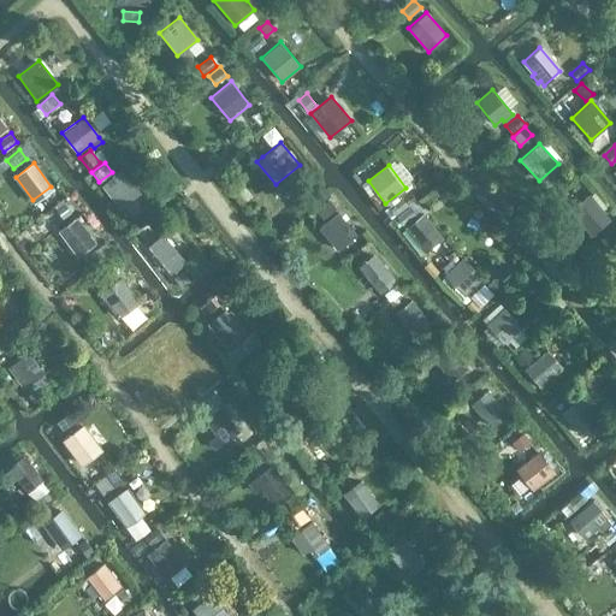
[(123,169),(101,185),(120,208),(141,191),(123,169)]
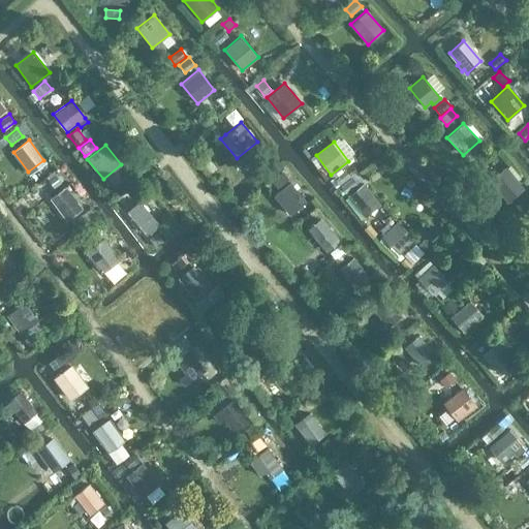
[(245,154),(235,162),(240,170),(251,162),(245,154)]
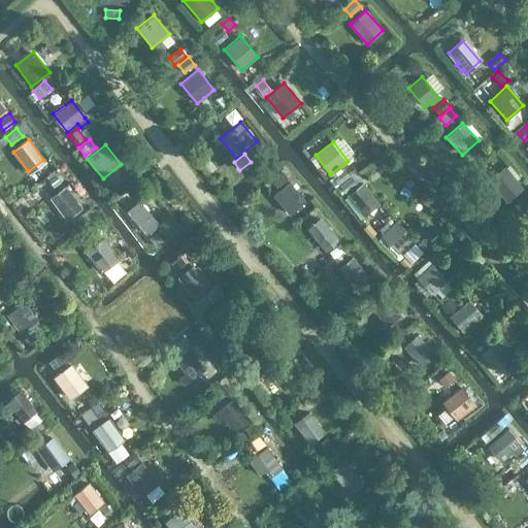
[(488,179),(507,201),(524,188),(504,165),(488,179)]
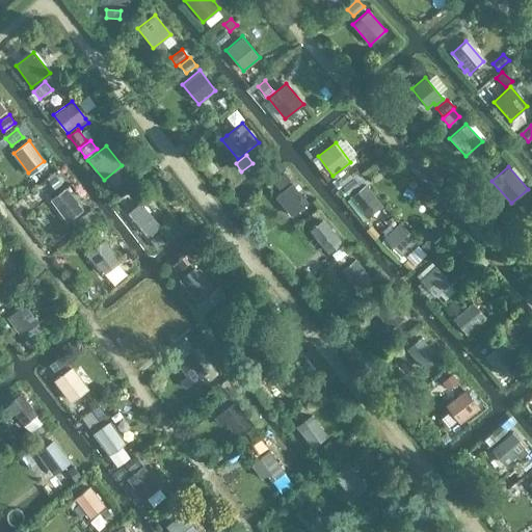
[(346,170),(336,179),(341,186),(351,178),(346,170)]
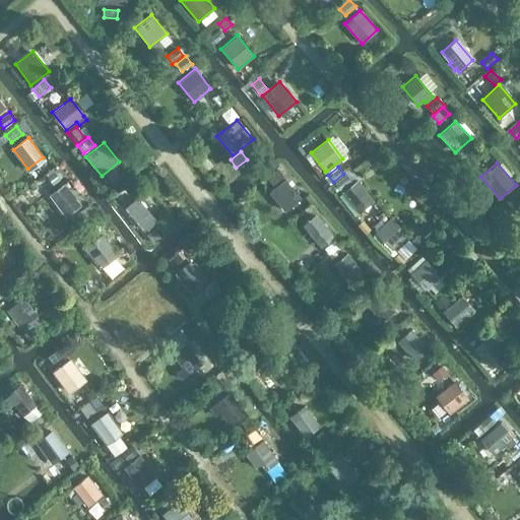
[(278,169),(267,178),(272,185),(284,176),(278,169)]
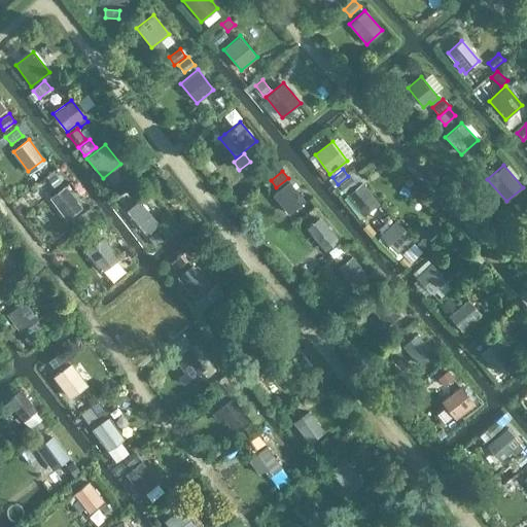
[(56,175),(48,180),(54,187),(61,182),(56,175)]
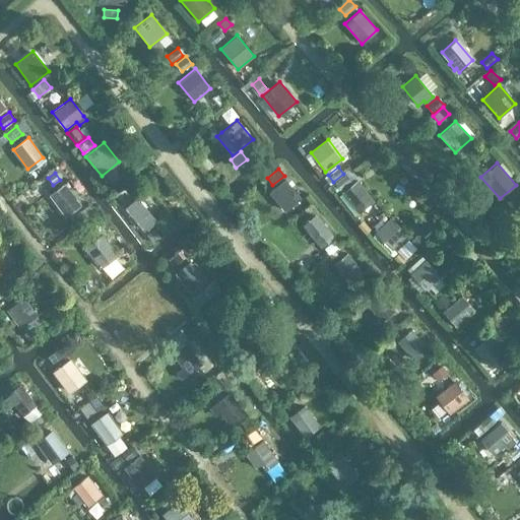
[(345,174),(334,183),(339,190),(351,181),(345,174)]
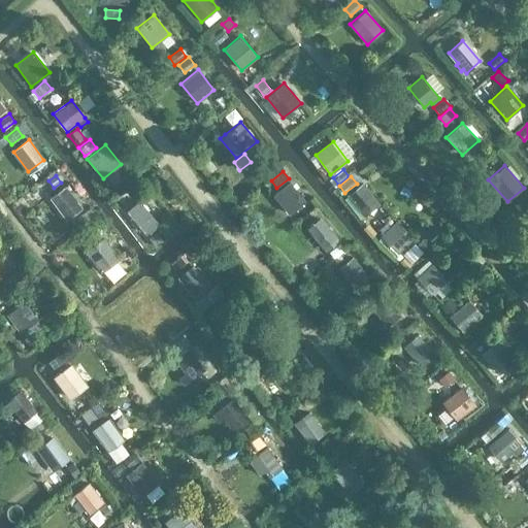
[(305,201),(290,182),(273,195),(289,215),(305,201)]
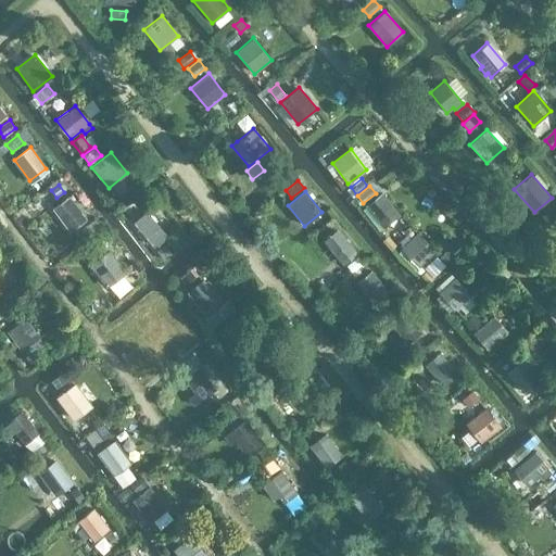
[(400,214),(382,191),(362,209),(379,230),(400,214)]
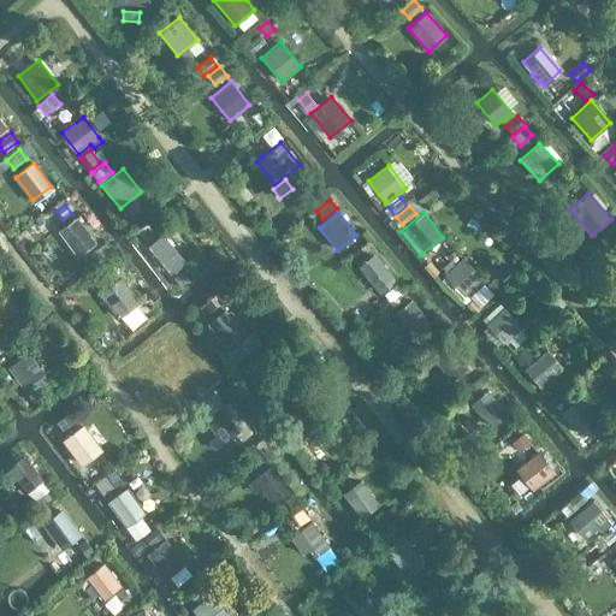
[(59,230),(78,256),(95,243),(76,217),(59,230)]
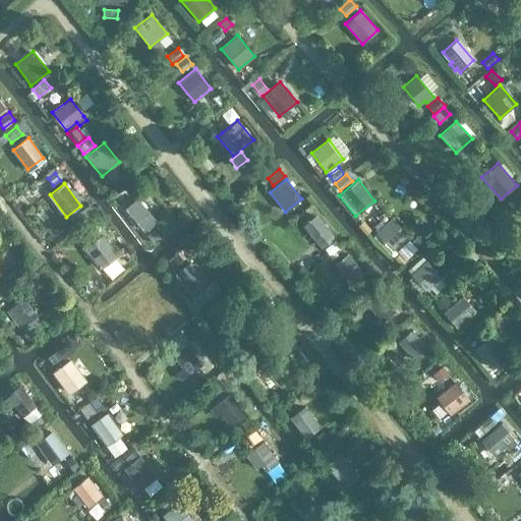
[(125,209),(143,231),(157,221),(137,197),(125,209)]
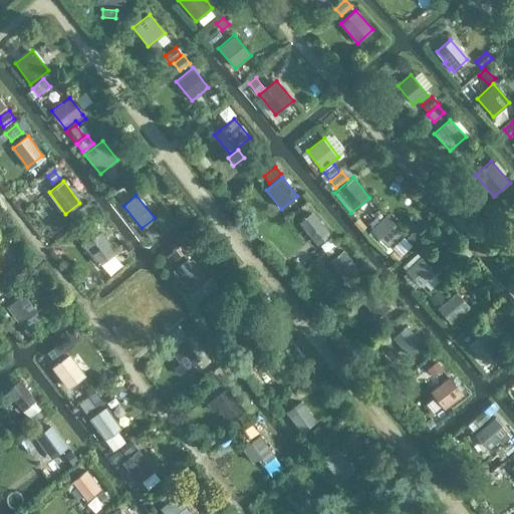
[(298,222),(317,245),(330,234),(311,211),(298,222)]
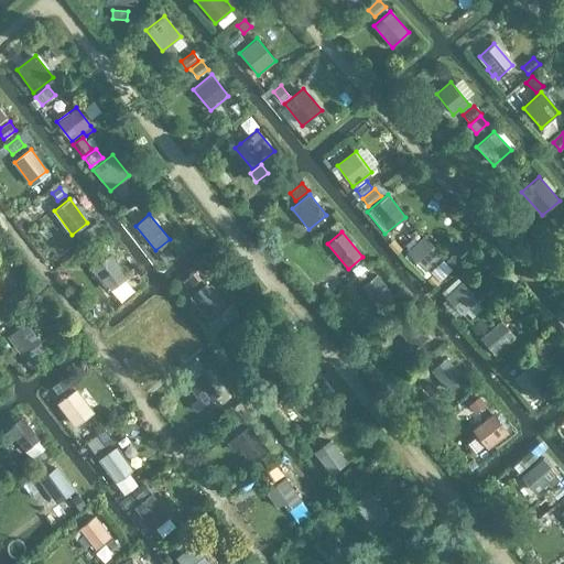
[(442,255),(427,240),(410,257),(424,271),(442,255)]
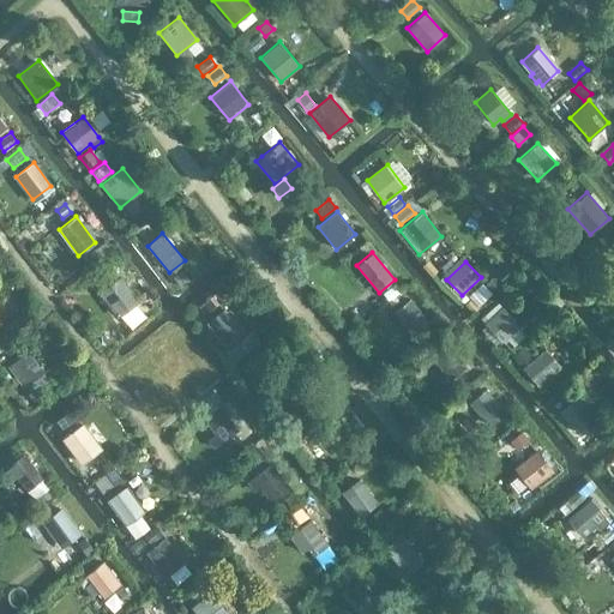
[(110,263),(101,270),(109,281),(118,274),(110,263)]
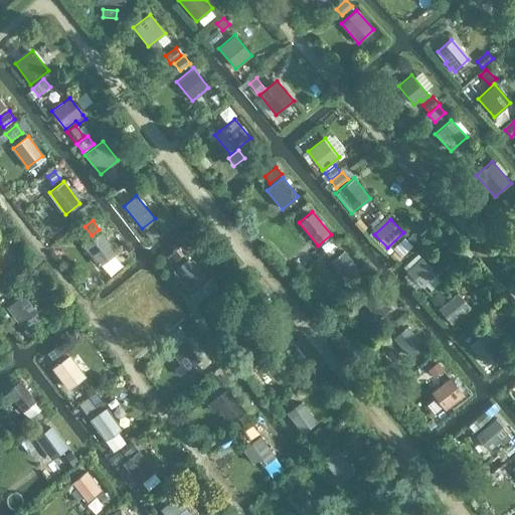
[(152,226),(145,231),(152,240),(158,235),(152,226)]
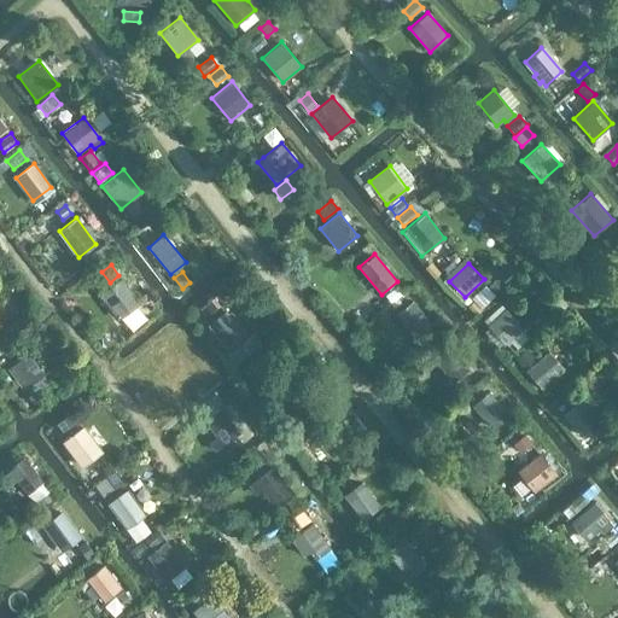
[(143,302),(122,277),(99,295),(120,320),(143,302)]
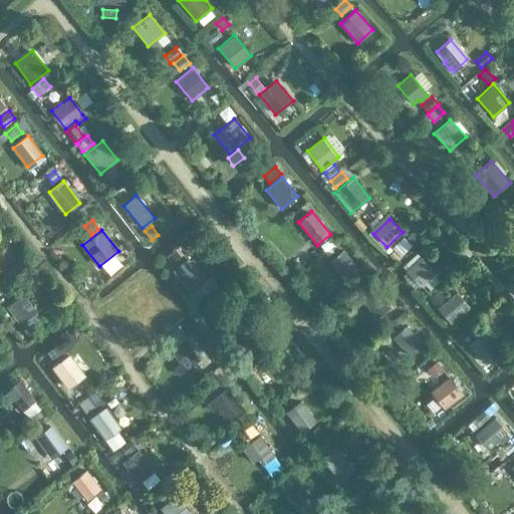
[(414,231),(406,239),(413,245),(421,237),(414,231)]
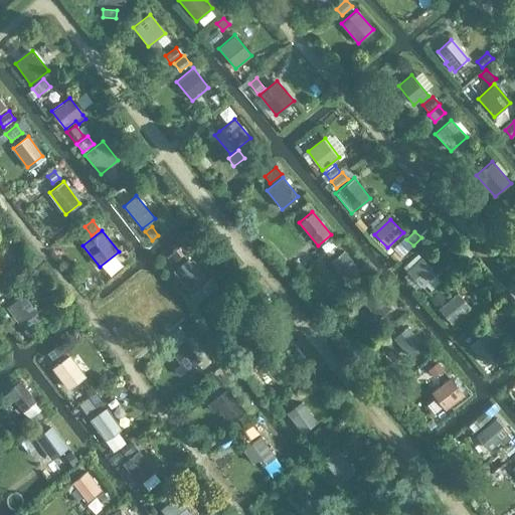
[(332,248),(326,253),(329,258),(335,252),(332,248)]
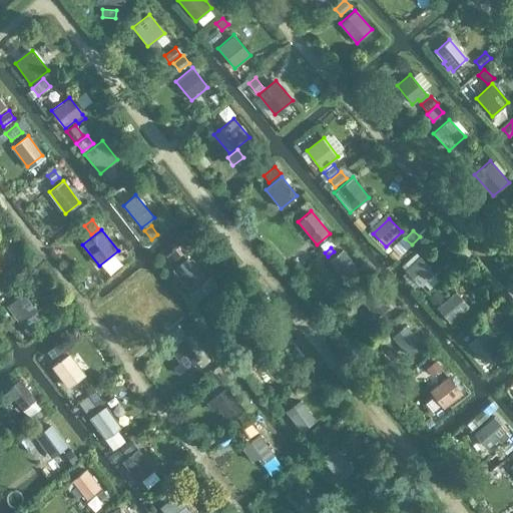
[(174,248),(165,255),(171,263),(180,255),(174,248)]
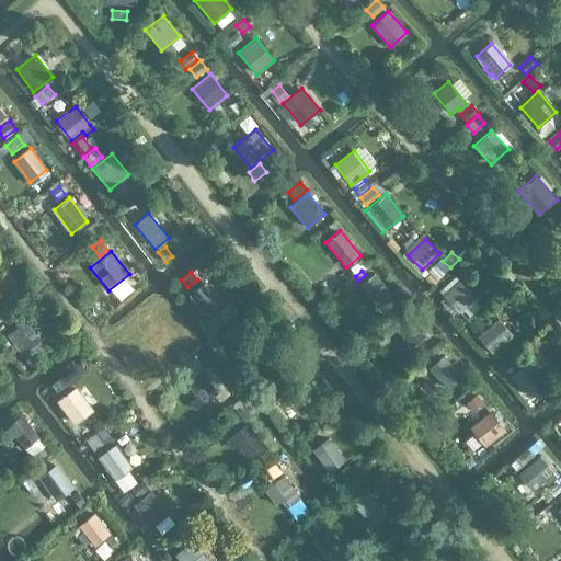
[(359,285),(378,307),(392,295),(375,273),(359,285)]
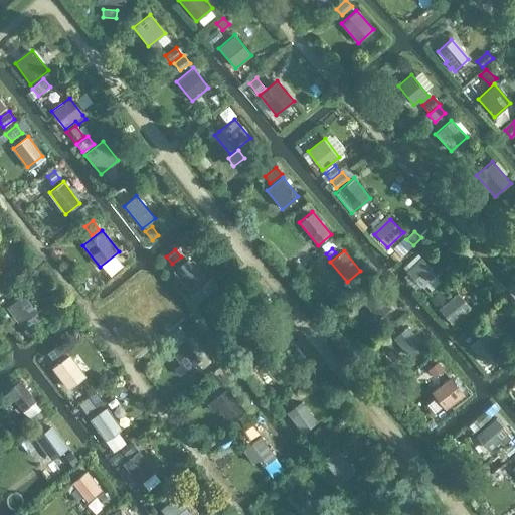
[(394,250),(390,254),(396,262),(401,258),(394,250)]
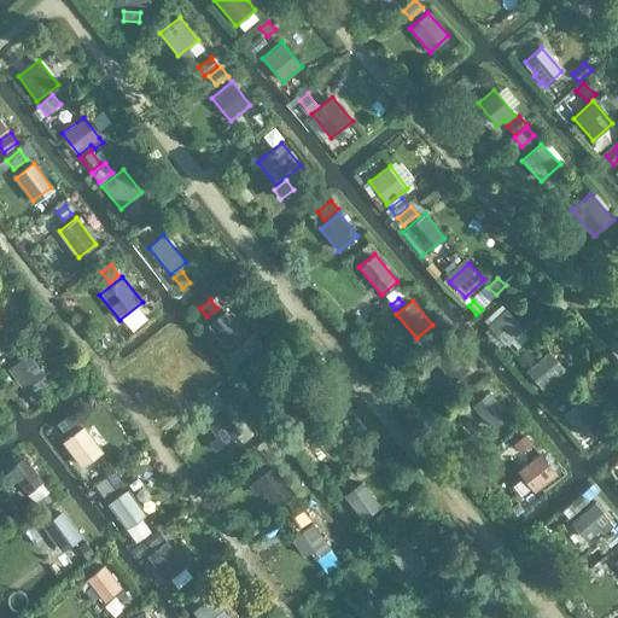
[(523,327),(505,308),(487,325),(503,344),(523,327)]
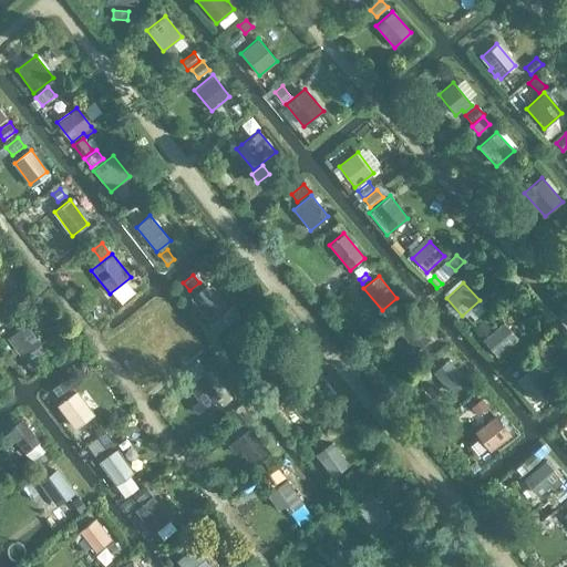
[(191,297),(208,320),(224,308),(206,285),(191,297)]
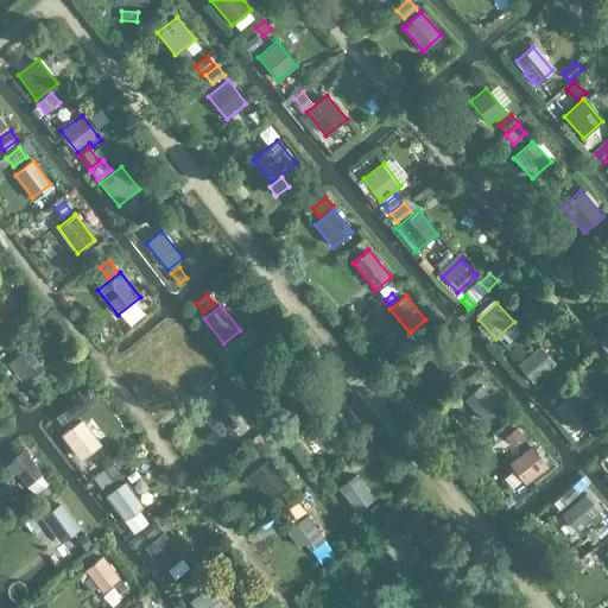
[(519,342),(507,352),(513,360),(525,350),(519,342)]
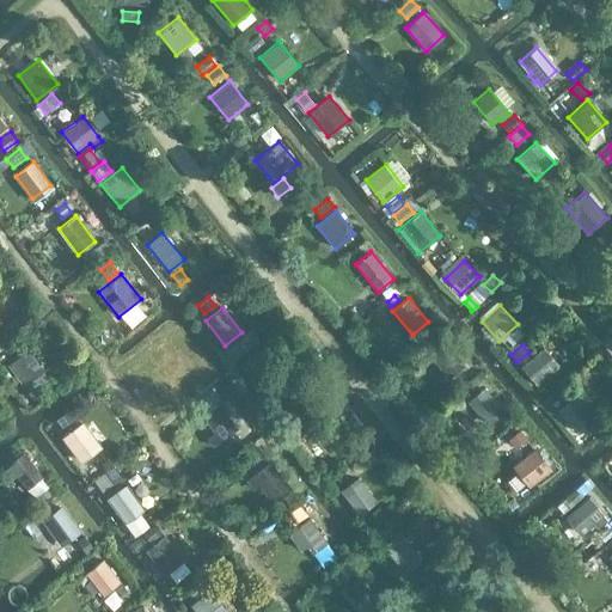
[(558,365),(543,347),(520,366),(536,384),(558,365)]
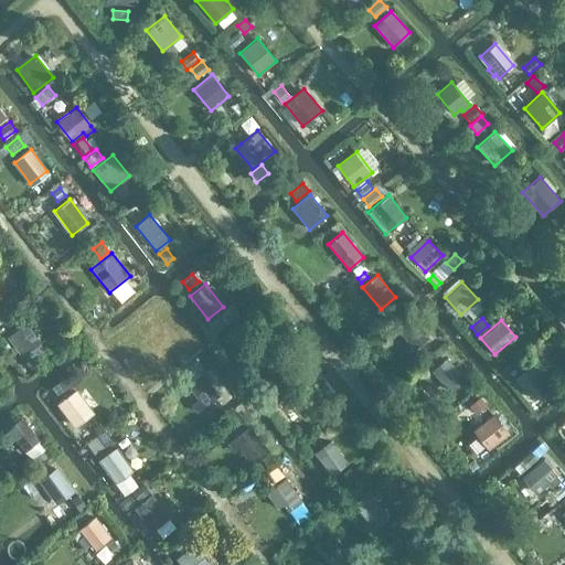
[(41,342),(25,322),(8,337),(22,356),(41,342)]
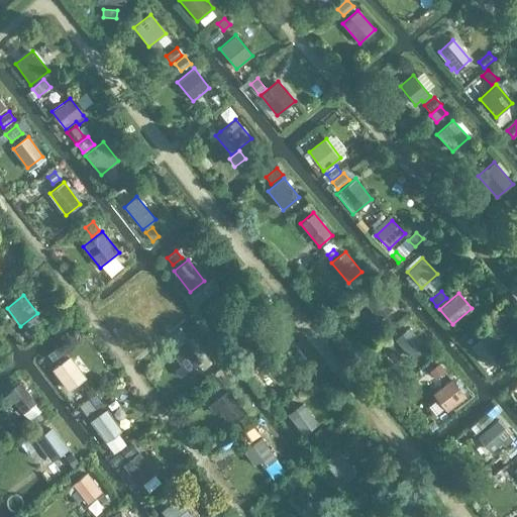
[(477,326),(462,336),(469,344),(483,334),(477,326)]
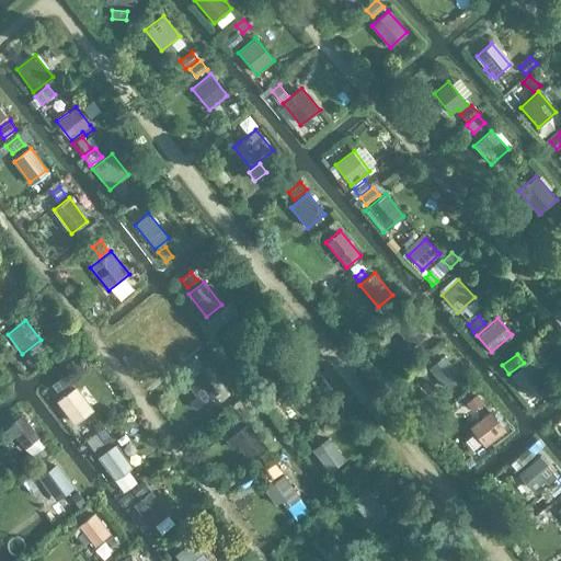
[(428,367),(447,389),(461,377),(444,355),(428,367)]
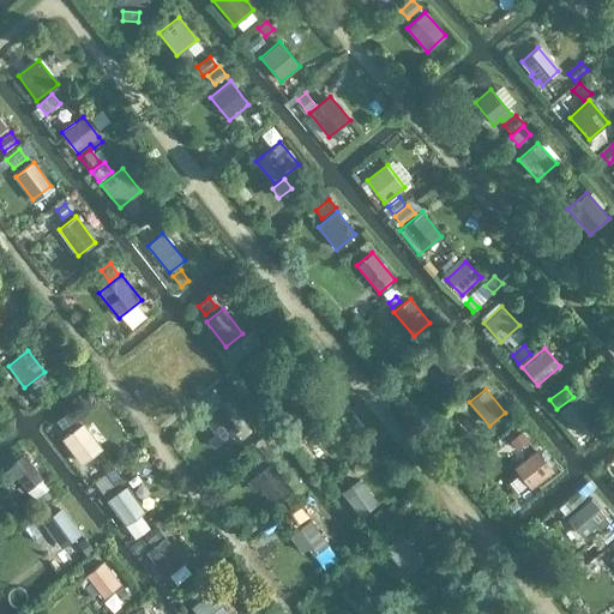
[(593,402),(582,390),(558,410),(579,435),(596,421),(585,408),(593,402)]
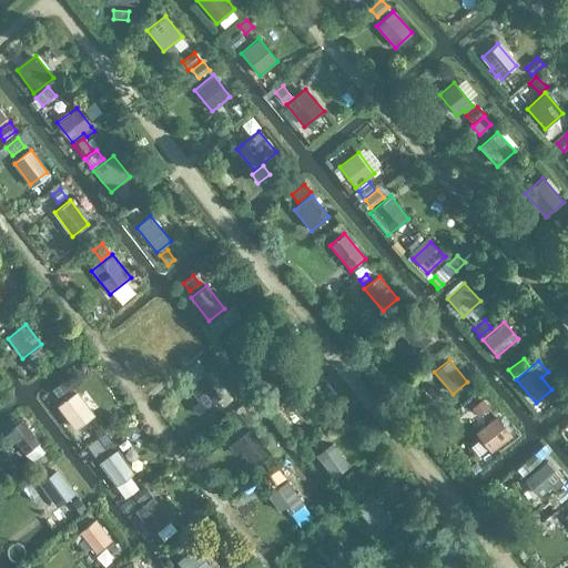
[(189,386),(200,401),(192,407),(199,414),(221,397),(203,375),(189,386)]
